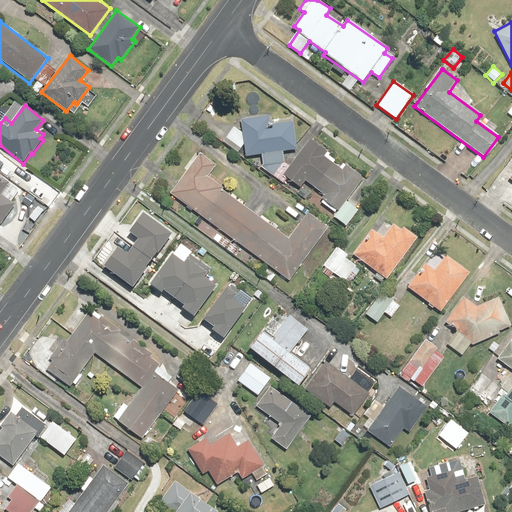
[(269,117),(241,120),(245,157),(261,156),(262,166),(284,164),(283,152),(296,150),(293,121),(270,124),(269,117)]
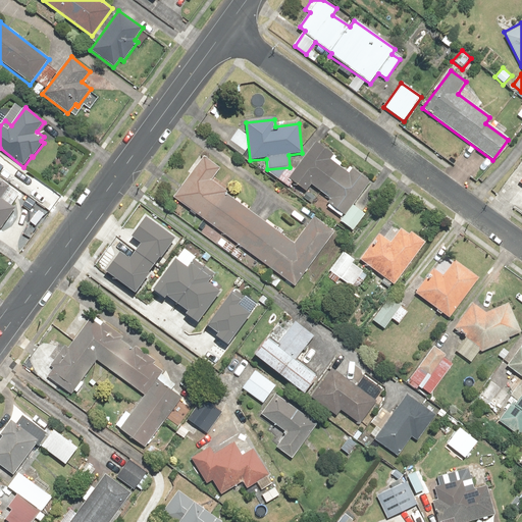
[(365,214),(354,206),(370,181),(353,169),(350,173),(330,160),(334,154),(316,142),(289,180),(306,192),(312,185),(332,199),(327,206),(345,218),(342,222),(354,231),(365,214)]
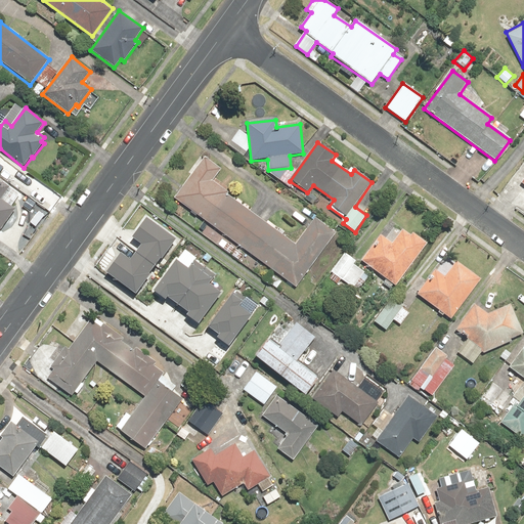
[(217,184),(212,180),(221,170),(205,158),(203,160),(200,158),(186,175),(189,177),(174,198),(223,234),(216,245),(237,261),(246,251),(273,271),(266,280),(276,289),(284,279),(295,289),(336,233),(315,218),(295,246),(224,193),(228,188),(219,181),(217,184)]
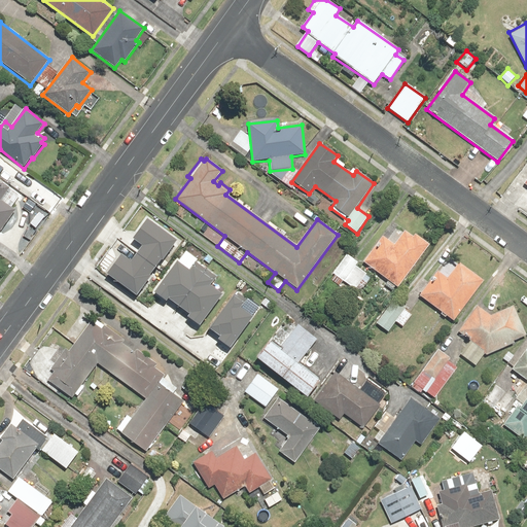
[(0,182),(0,234),(18,210),(10,205),(18,196),(0,182)]
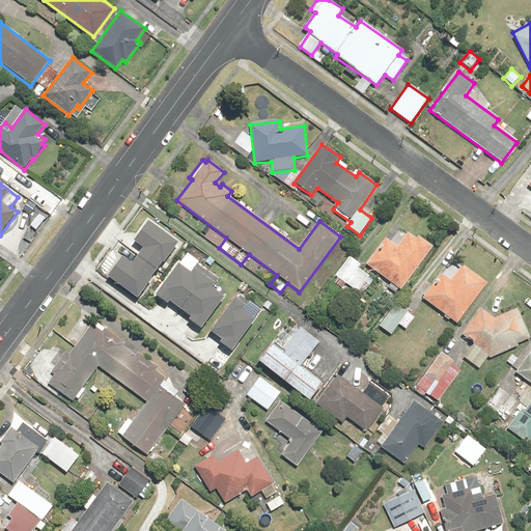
[(144,246),(139,252),(157,264),(176,236),(148,218),(134,239),(144,246)]
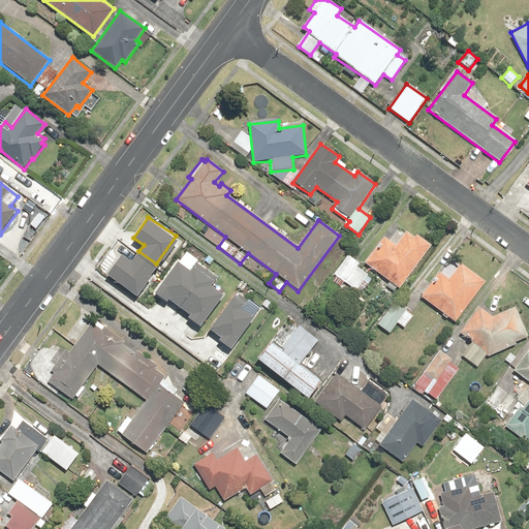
[(383,237),(365,263),(400,288),(431,245),(417,236),(416,238),(406,230),(395,246),(383,237)]
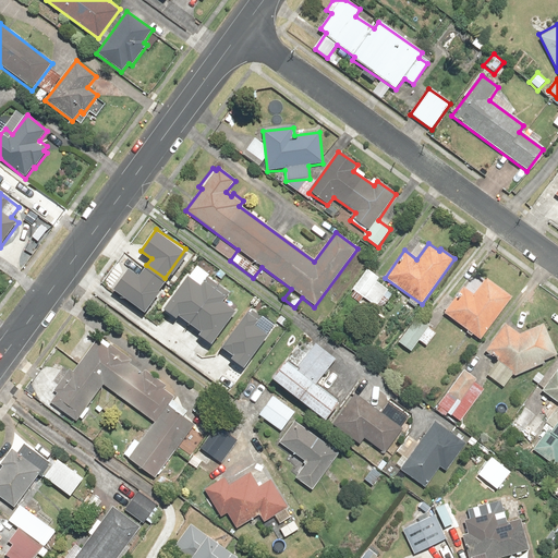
[(130,267),(116,287),(145,307),(165,278),(146,265),(140,274),(130,267)]
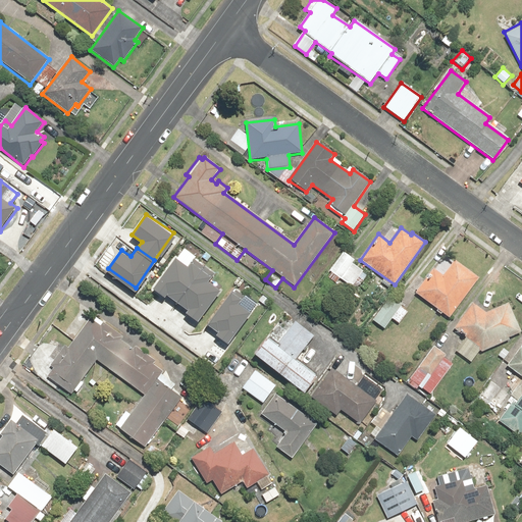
[(355,261),(344,253),(329,271),(332,274),(328,278),(336,284),(342,278),(356,290),(367,275),(353,264),(355,261)]
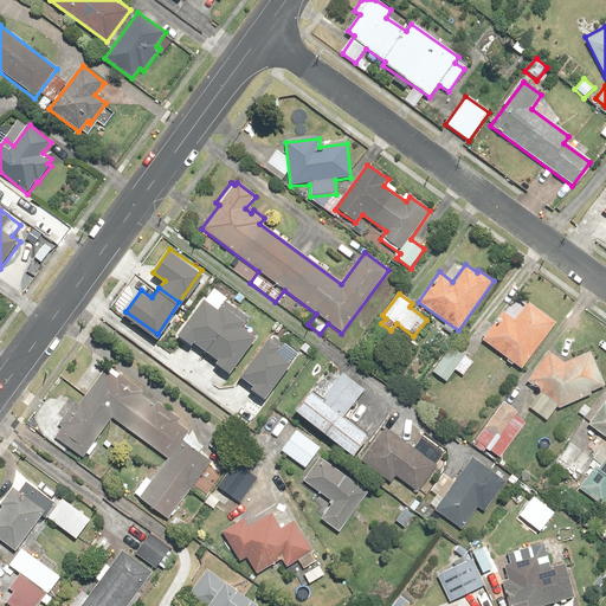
[(179,333),(193,342),(195,339),(207,348),(239,307),(226,297),(219,307),(206,297),(179,333)]
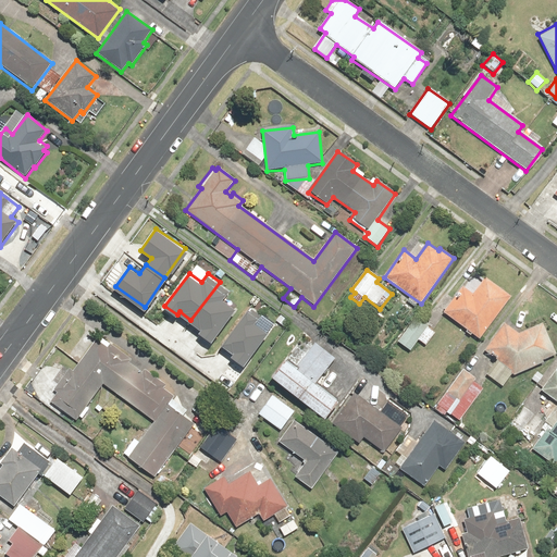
[(220,282),(190,320),(202,329),(200,331),(211,341),(237,307),(224,297),(230,289),(220,282)]
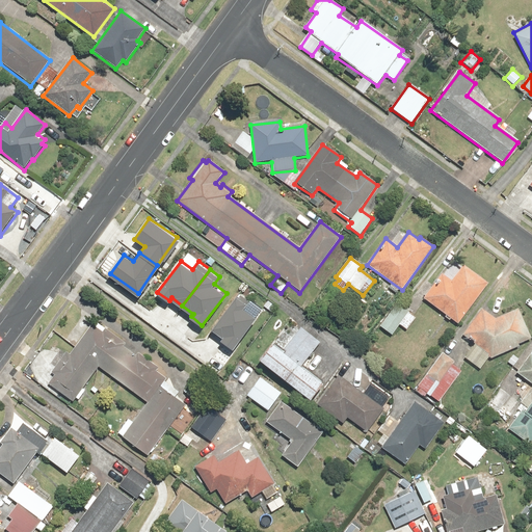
[(239,293),(211,329),(222,338),(220,340),(232,349),(256,317),(243,308),(248,300),(239,293)]
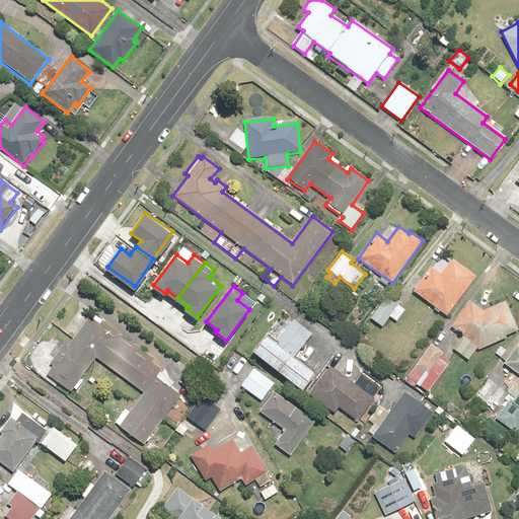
[(400,303),(388,295),(370,319),(382,328),(390,317),(396,322),(405,311),(398,306),(400,303)]
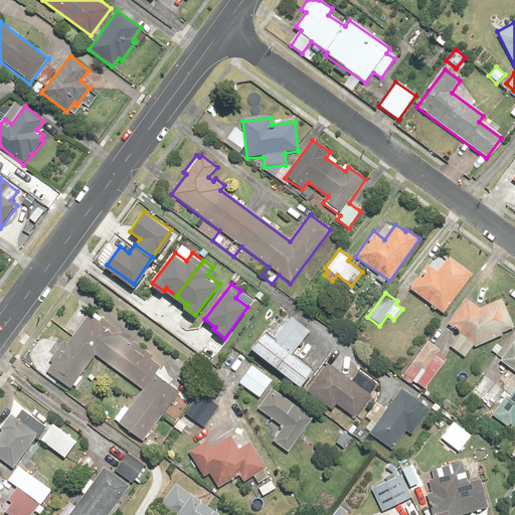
[(481,309),(468,300),(449,324),(460,333),(449,347),(464,358),(473,347),(475,348),(514,328),(503,300),(481,309)]
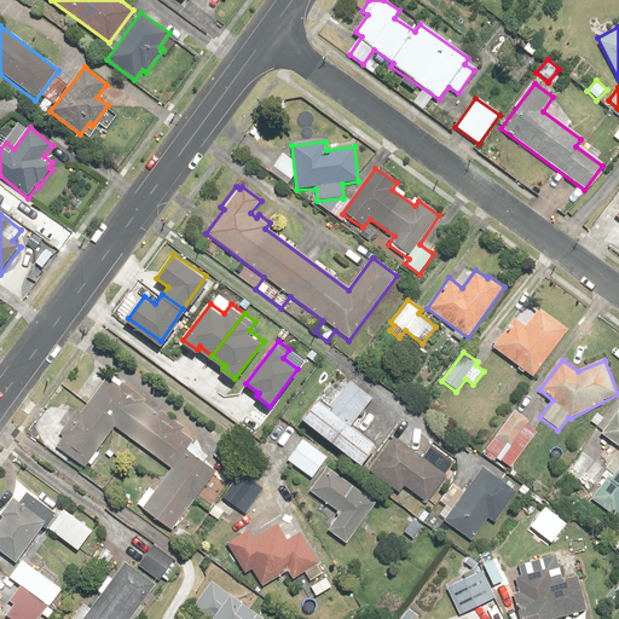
[(169,531),(214,473),(202,463),(206,457),(189,444),(191,441),(181,433),(185,428),(162,410),(158,415),(144,404),(146,400),(111,374),(82,412),(77,410),(61,432),(65,435),(57,446),(85,467),(88,463),(92,466),(99,456),(97,453),(115,428),(172,472),(155,492),(149,487),(136,505),(169,531)]
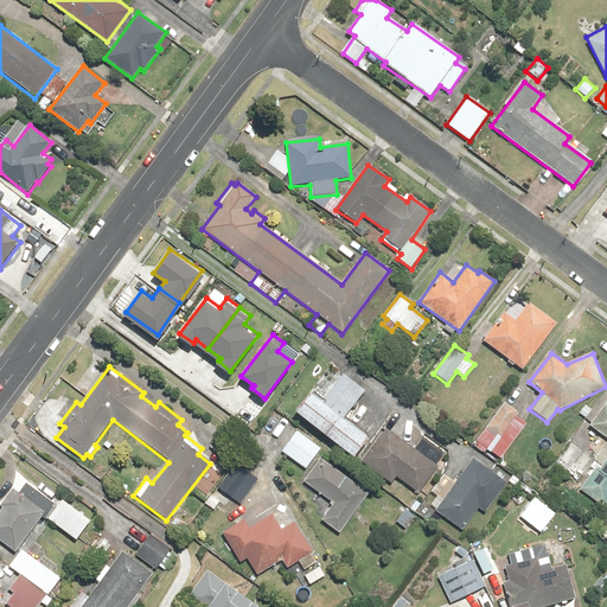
[(312,390),(294,413),(353,459),(370,438),(345,417),(365,391),(343,375),(324,400),(312,390)]
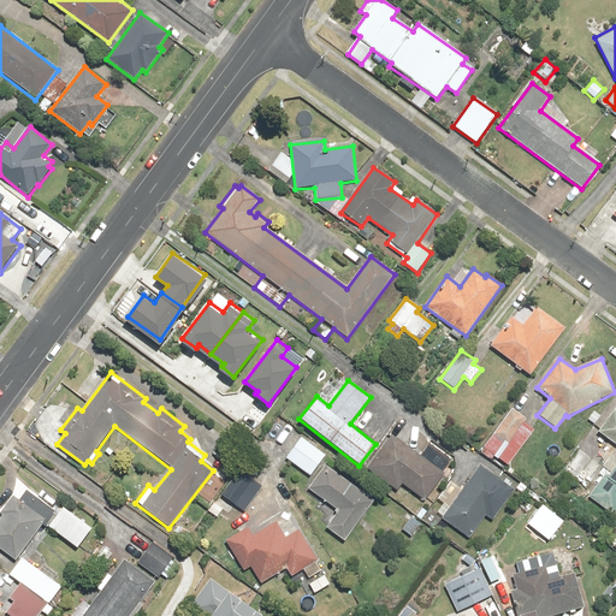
[(528,420),(513,408),(480,451),(491,460),(492,456),(508,468),(535,430),(526,422),(528,420)]
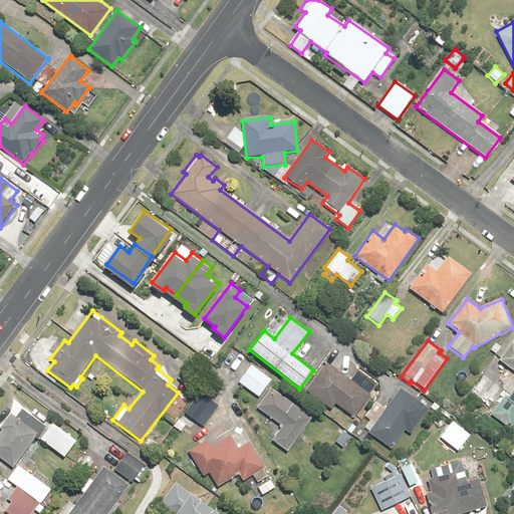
[(513,340),(500,361),(513,370),(513,372),(502,390),(507,393),(491,415),(512,430),(513,427),(513,340)]
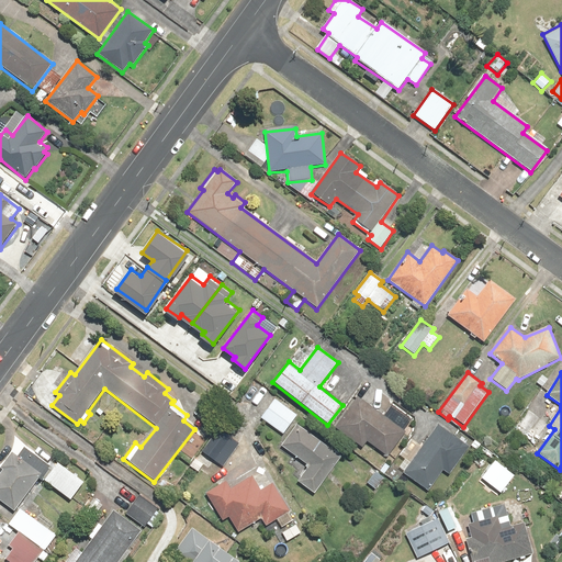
[(401,394),(394,404),(415,418),(422,408),(401,394)]
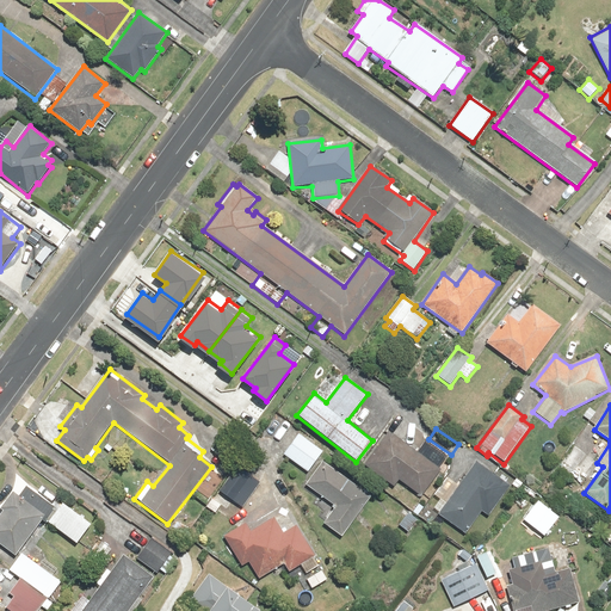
[(440,470),(389,432),(364,464),(395,487),(401,480),(421,495),(440,470)]
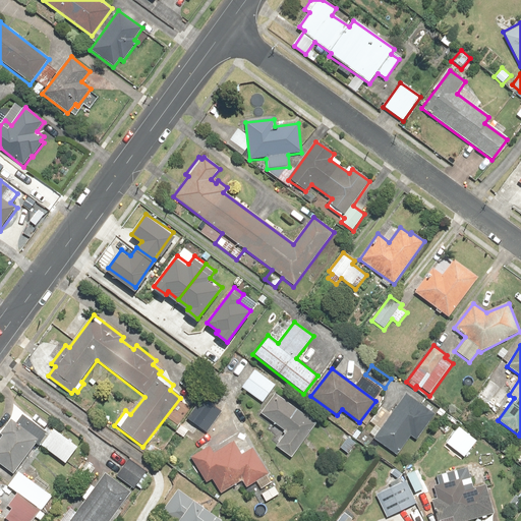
[(276,385),(253,370),(241,389),(263,404),(276,385)]
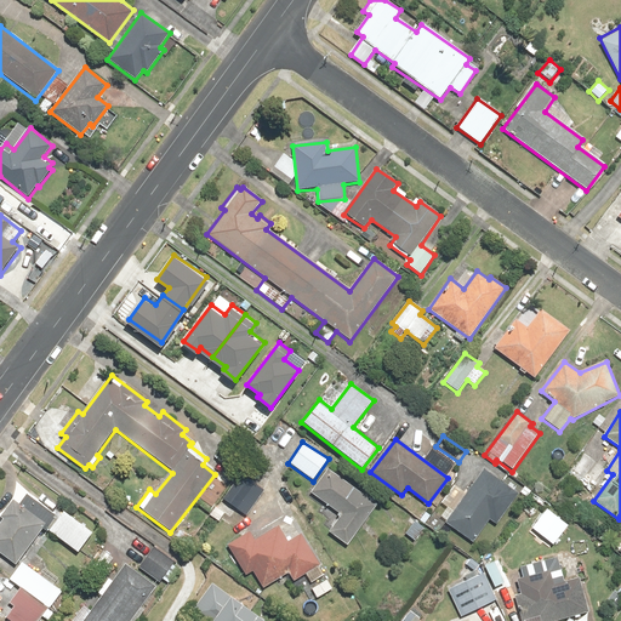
[(520,495),(467,454),(460,463),(456,485),(442,506),(446,510),(440,517),(474,542),(490,520),(497,525),(520,495)]
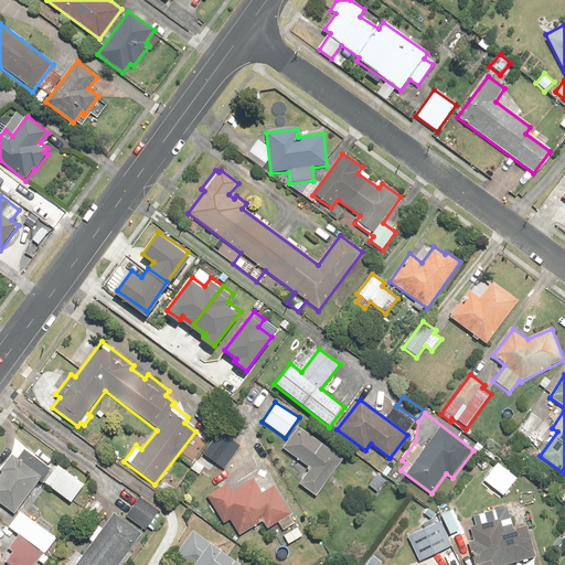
[(343,460),(298,427),(281,449),(310,470),(300,483),(317,497),(343,460)]
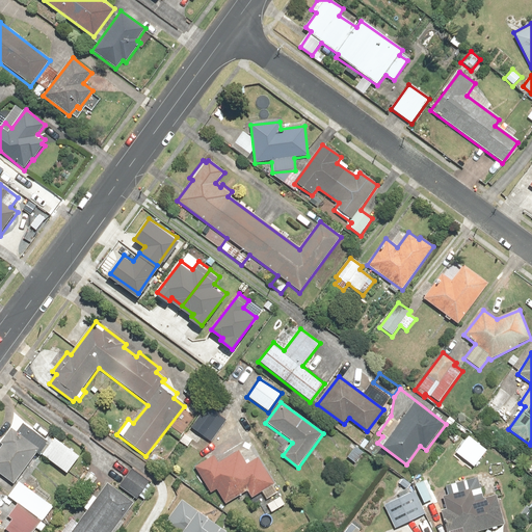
[(225,421),(209,409),(194,431),(212,443),(225,421)]
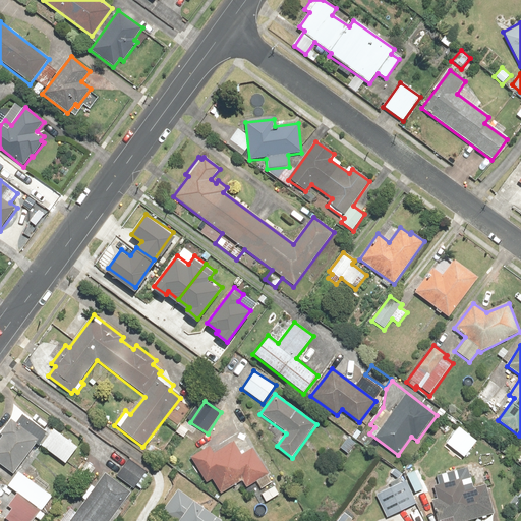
[(1,435),(2,436),(0,439),(0,464),(13,474),(36,443),(66,464),(77,448),(53,430),(52,431),(46,427),(43,430),(22,415),(17,423),(11,419),(1,435)]
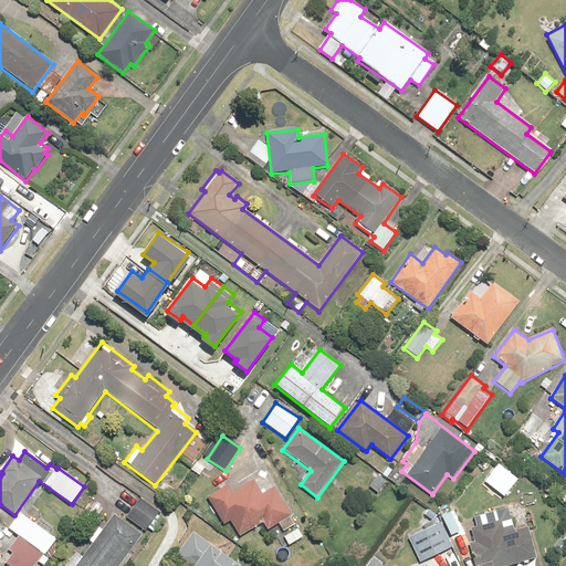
[(397,470),(386,463),(379,474),(390,481),(397,470)]
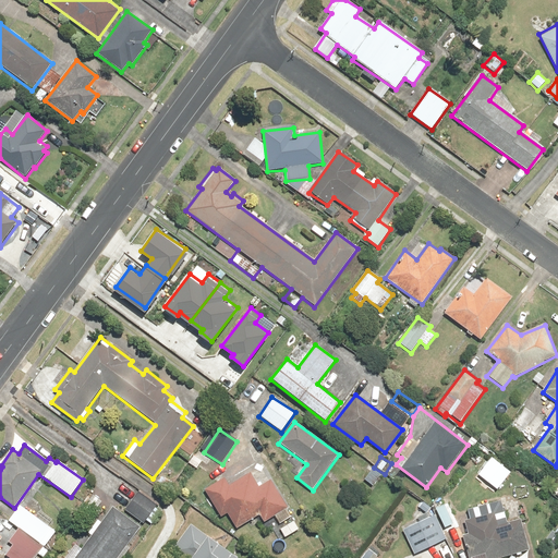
[(383,475),(373,468),(363,480),(373,487),(383,475)]
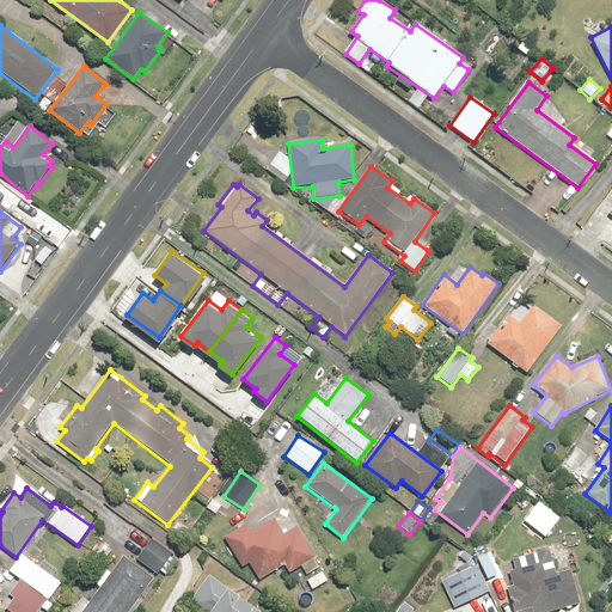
[(246,525),(225,537),(243,569),(252,563),(261,579),(285,564),(289,573),(300,565),(306,576),(322,568),(298,526),(283,534),(275,519),(251,533),(246,525)]
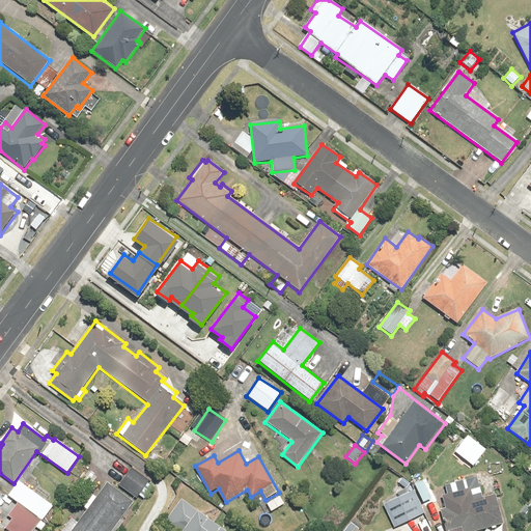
[(438,503),(422,468),(411,480),(424,509),(438,503)]
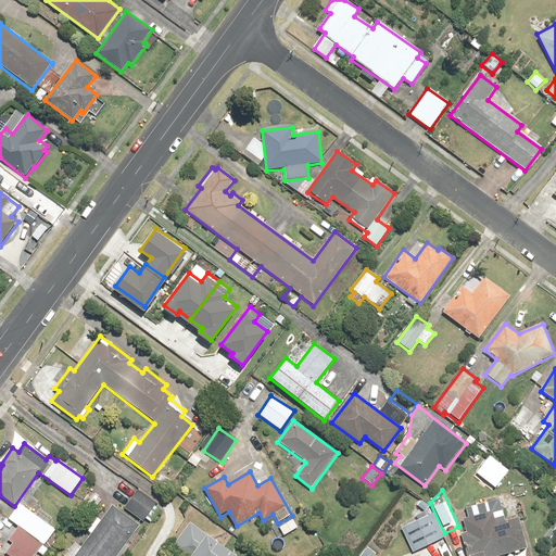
[(162,509),(138,491),(124,508),(142,522),(146,518),(151,522),(162,509)]
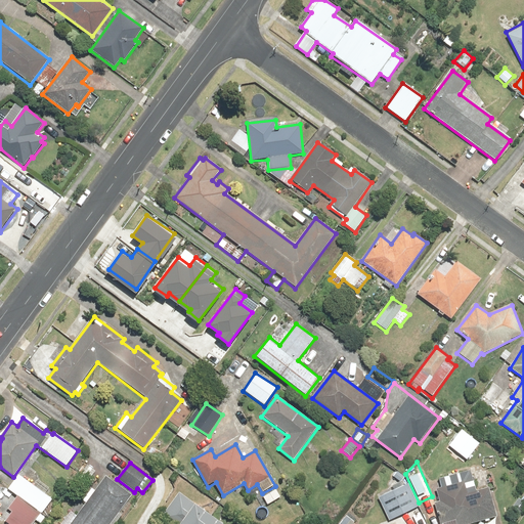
[(95,471),(87,465),(77,478),(86,485),(95,471)]
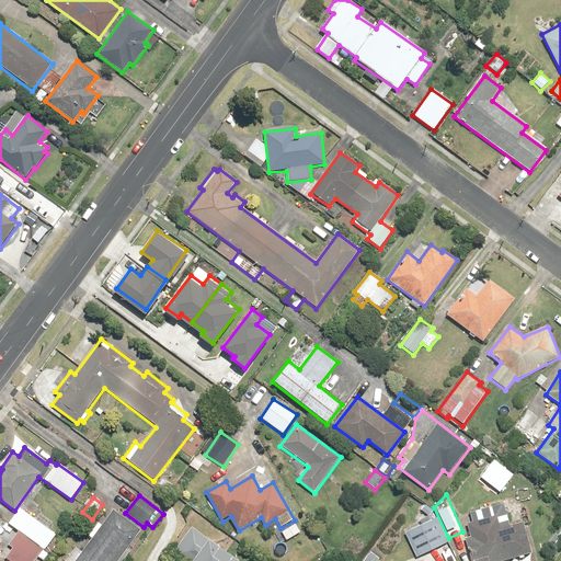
[(435,510),(425,503),(419,512),(427,519),(435,510)]
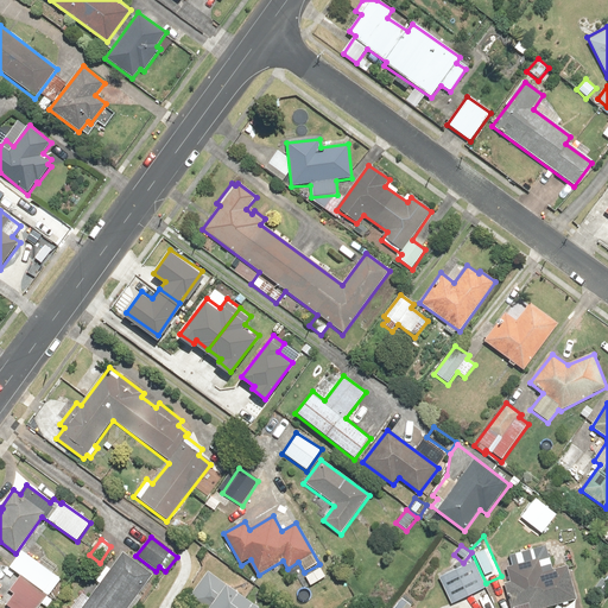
[(10,569),(20,576),(8,593),(12,595),(2,607),(38,607),(42,605),(45,607),(46,607),(55,599),(50,595),(61,581),(54,576),(58,569),(44,558),(40,563),(23,550),(10,569)]
